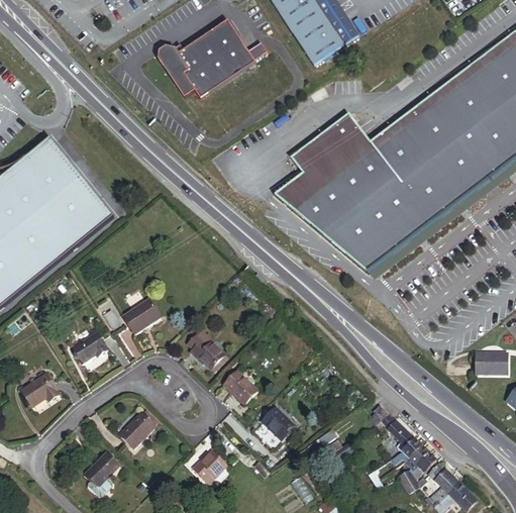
[(270,0),(312,62),(342,41),(314,0),(270,0)]
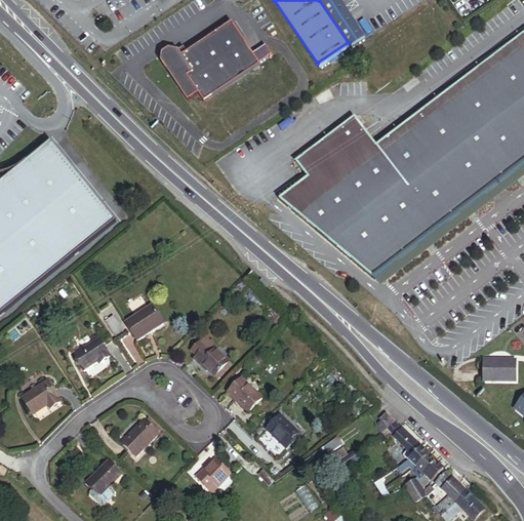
[(319,0),(348,42),(362,32),(340,0),(319,0)]
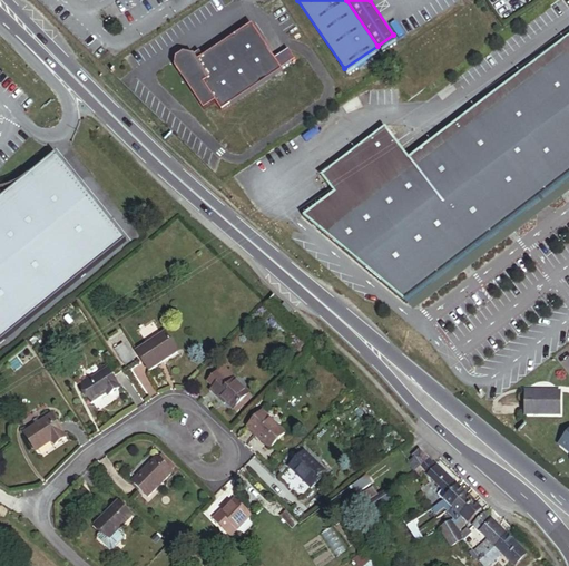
[(193,50),(189,46),(178,45),(168,52),(169,56),(199,103),(212,96),(218,104),(278,65),(277,64),(272,55),(246,16),(234,23),(211,39),(199,46),(193,50)]
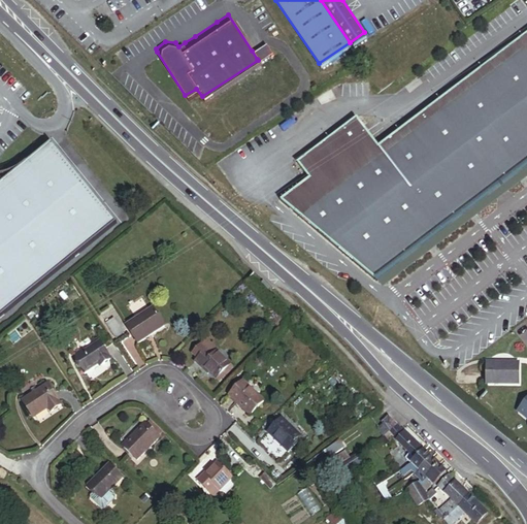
[(192,31),(195,36),(217,22),(213,18),(192,31)]
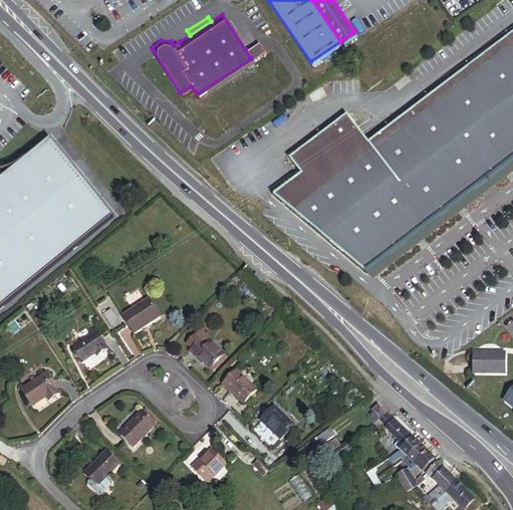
[(512,28),(367,139),(346,110),(289,154),(301,170),(273,191),(366,271),(512,159),(512,28)]
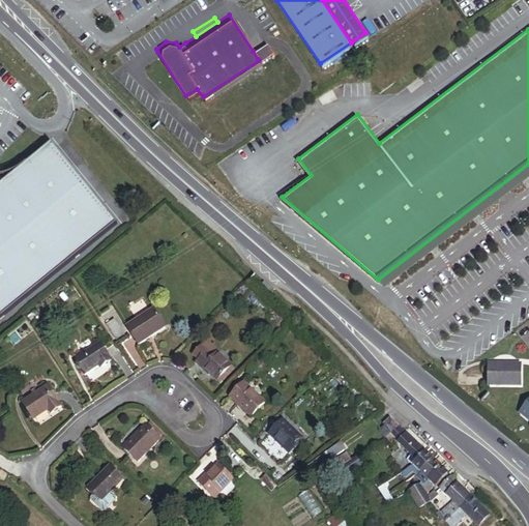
[(182,38),(176,42),(179,47),(185,42),(182,38)]
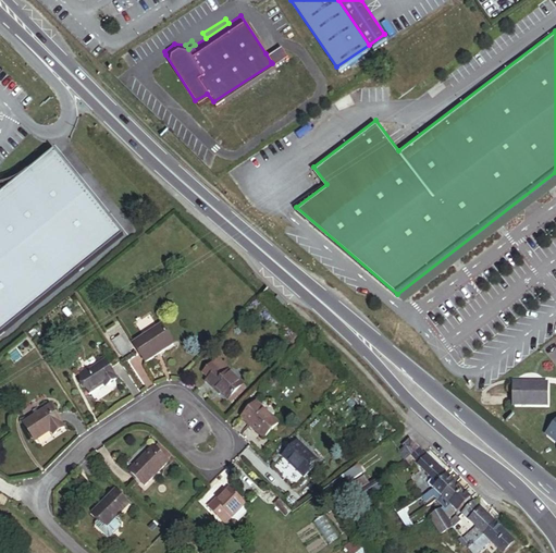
[(266,53),(271,62),(285,52),(280,45),(266,53)]
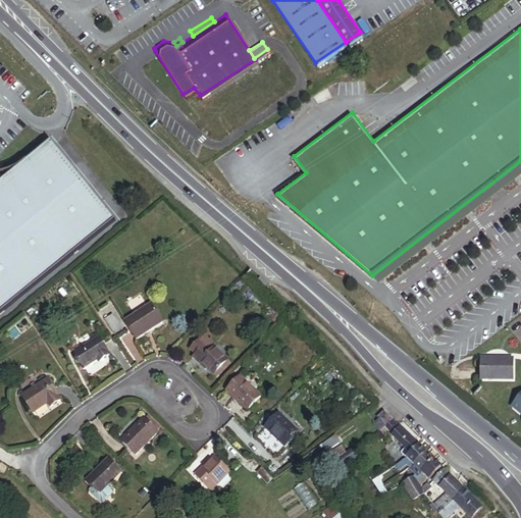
[(0,310),(114,217),(49,138),(0,177),(0,310)]
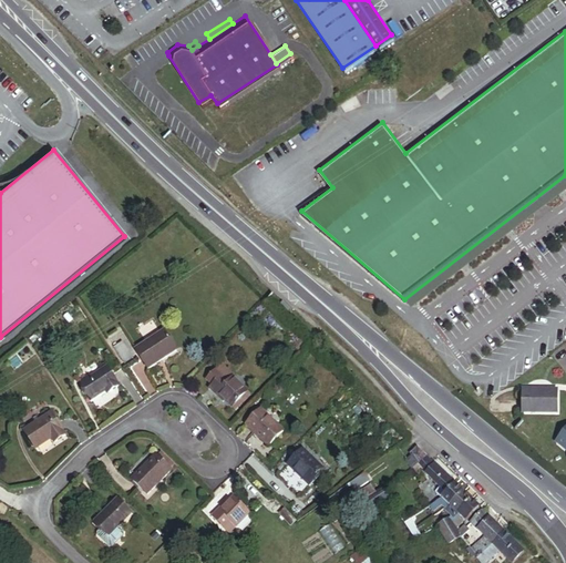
[(565,175),(404,299),(413,310),(421,305),(471,267),(515,233),(565,194),(565,175)]
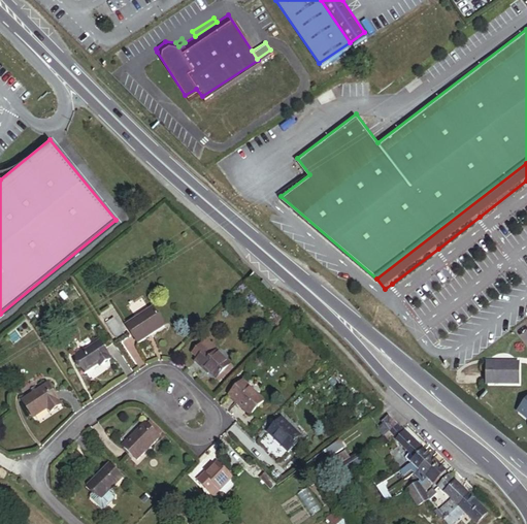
[(165,320),(150,299),(126,318),(140,338),(165,320)]
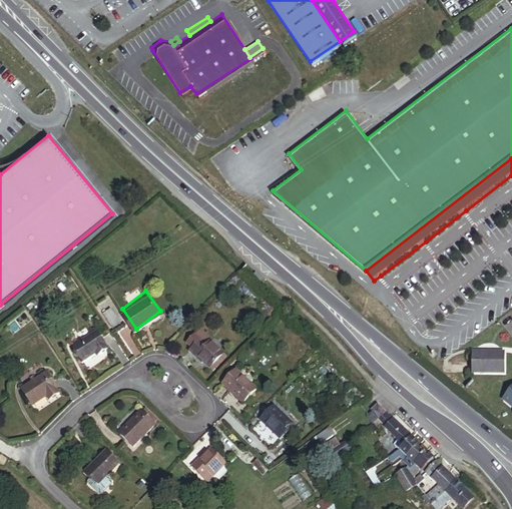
[(112,325),(120,320),(106,298),(98,304),(112,325)]
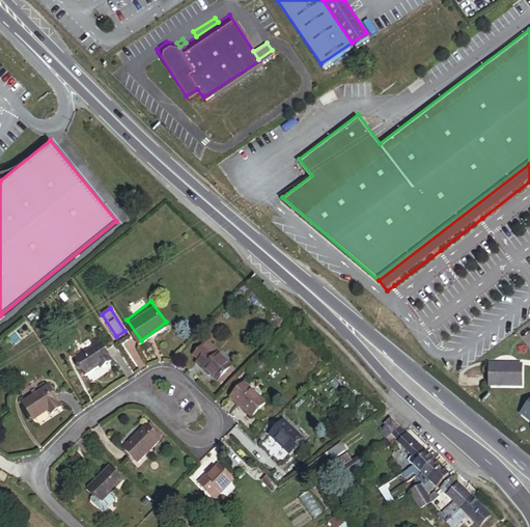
[(197,354),(212,339),(213,339),(207,333),(192,349),(197,354)]
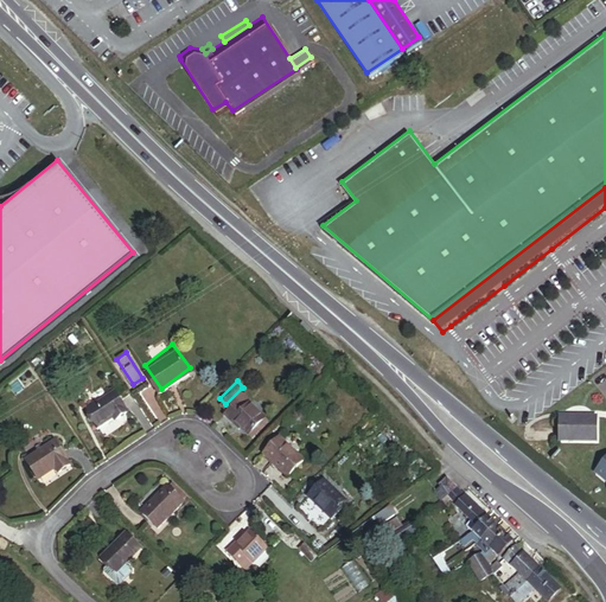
[(128,407),(114,385),(102,392),(99,388),(82,399),(97,422),(114,410),(117,415),(128,407)]
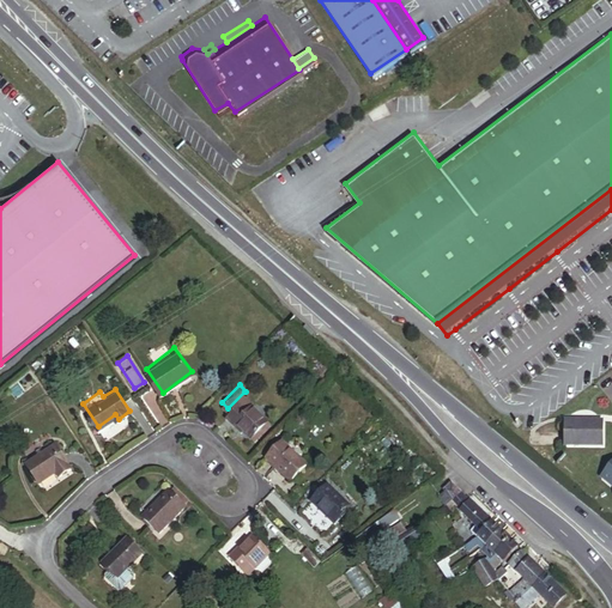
[(266,413),(244,391),(228,408),(224,412),(232,420),(235,418),(247,431),(266,413)]
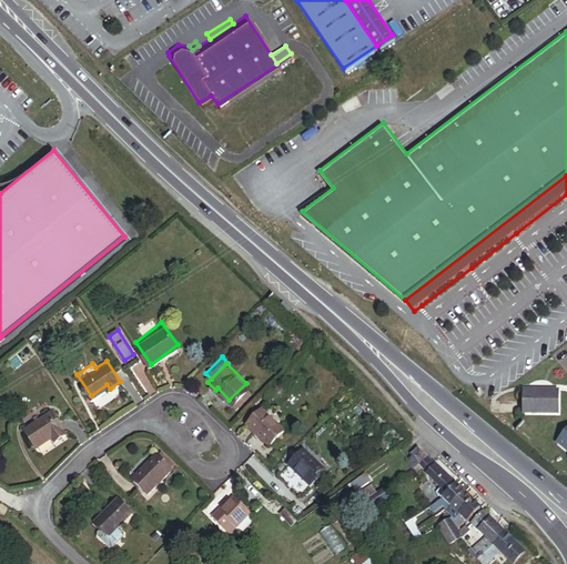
[(234,404),(251,388),(246,383),(229,400),(234,404)]
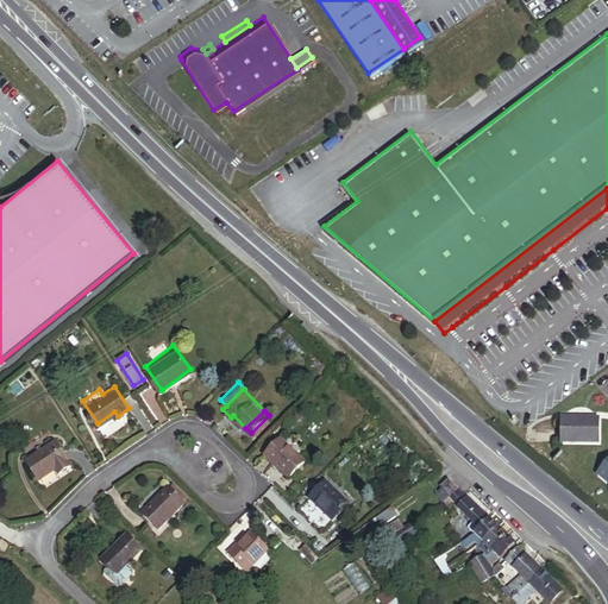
[(561,439),(599,439),(599,415),(561,415),(561,429),(561,439)]
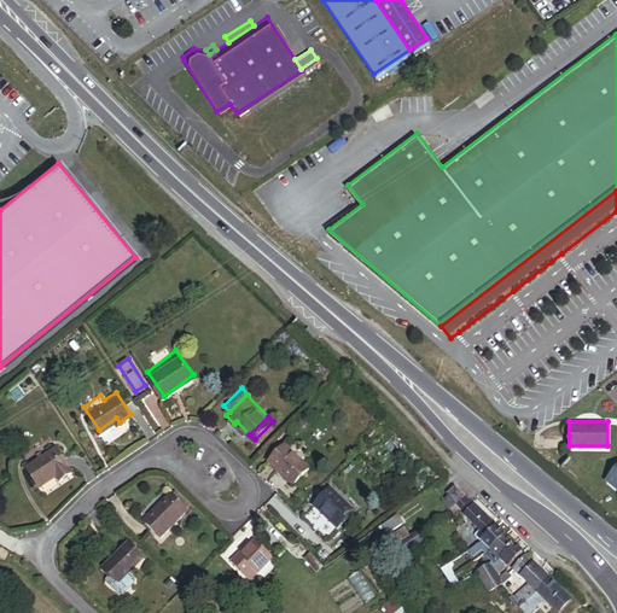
[(73,467),(51,438),(21,462),(36,483),(54,470),(60,478),(73,467)]
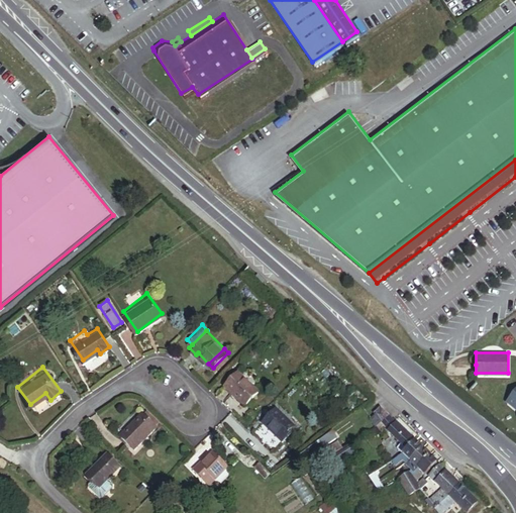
[(258,387),(237,367),(223,381),(243,402),(258,387)]
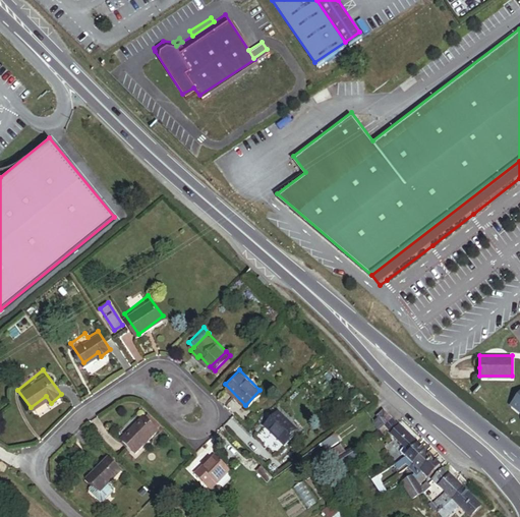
[(391,413),(384,406),(376,414),(382,421),(391,413)]
